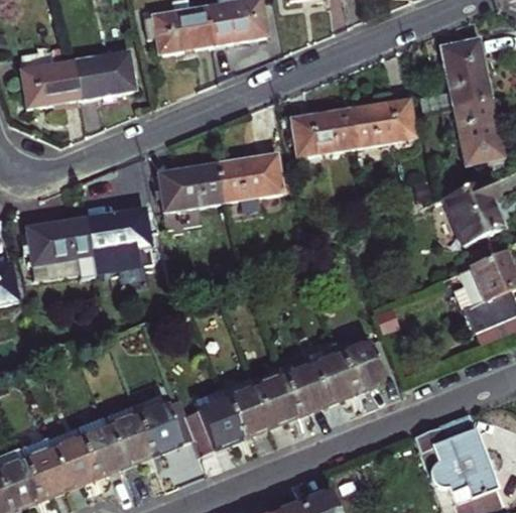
[(256,0),(254,0),(215,8),(203,10),(210,48),(263,38),(256,0)]
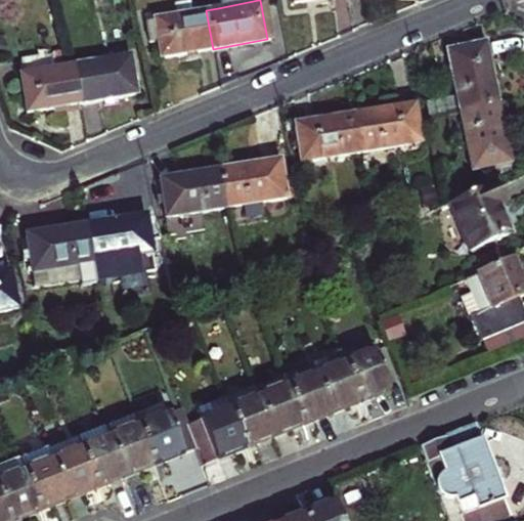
[(258,0),(216,0),(218,8),(258,0)]
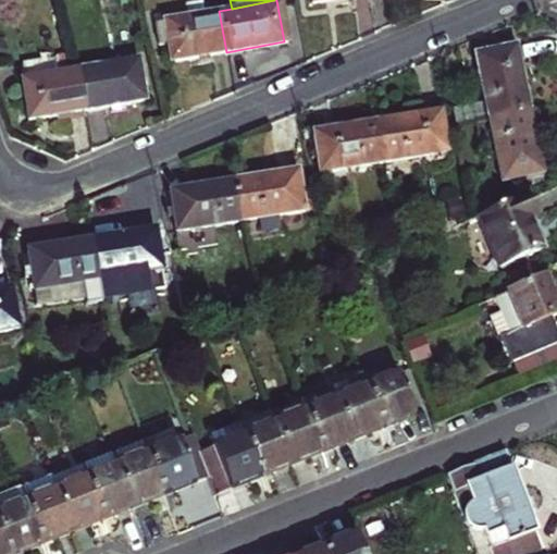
[(188,4),(190,17),(203,14),(201,2),(188,4)]
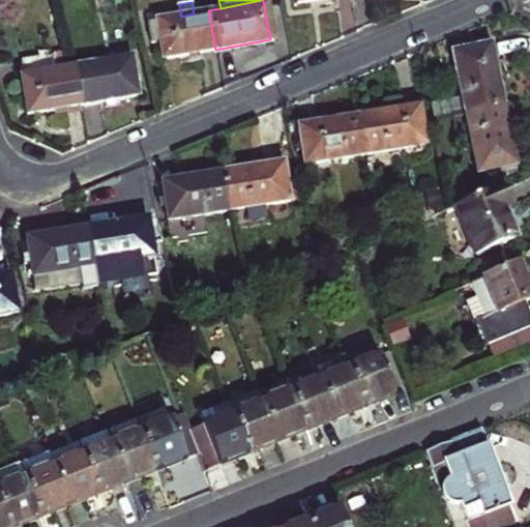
[(215,50),(208,10),(194,13),(181,17),(153,22),(158,44),(162,60),(215,50)]
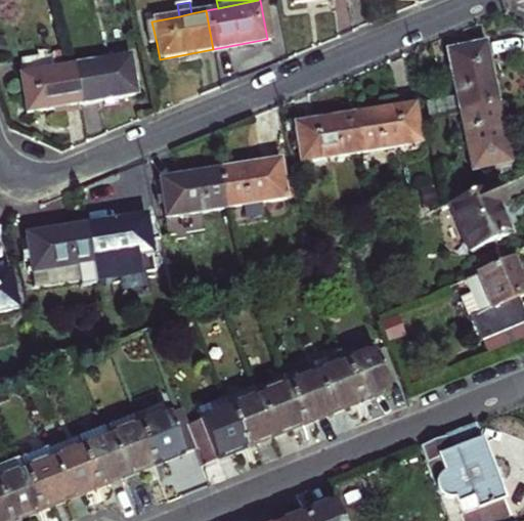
[(148,44),(157,43),(151,22),(150,15),(143,16),(148,44)]
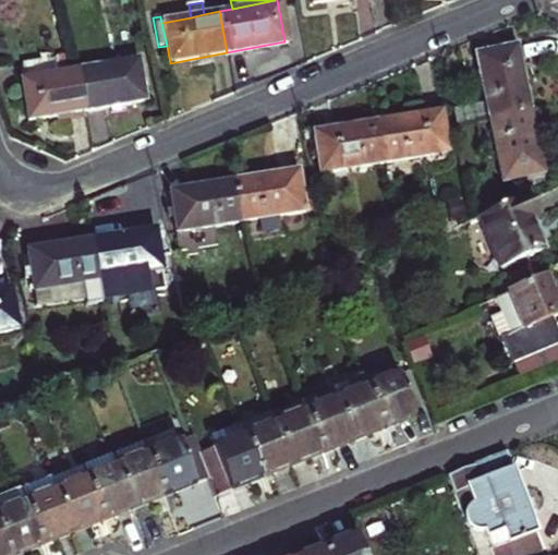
[(523,77),(516,44),(476,51),(487,100),(489,115),(529,107),(523,77)]
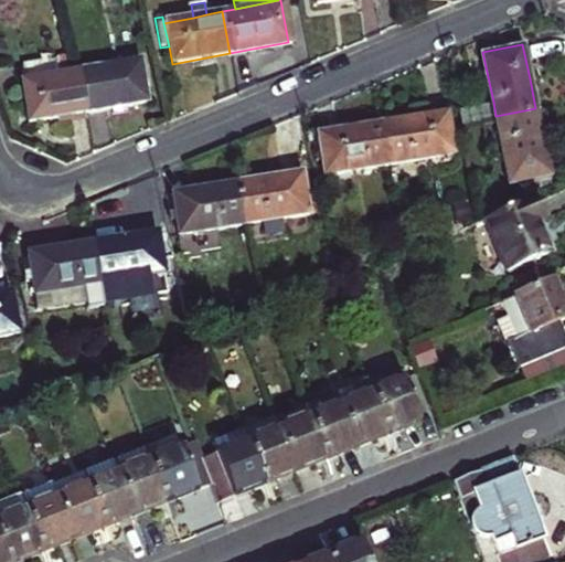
[(22,62),(24,78),(21,80),(29,122),(87,110),(77,69),(60,72),(56,55),(22,62)]
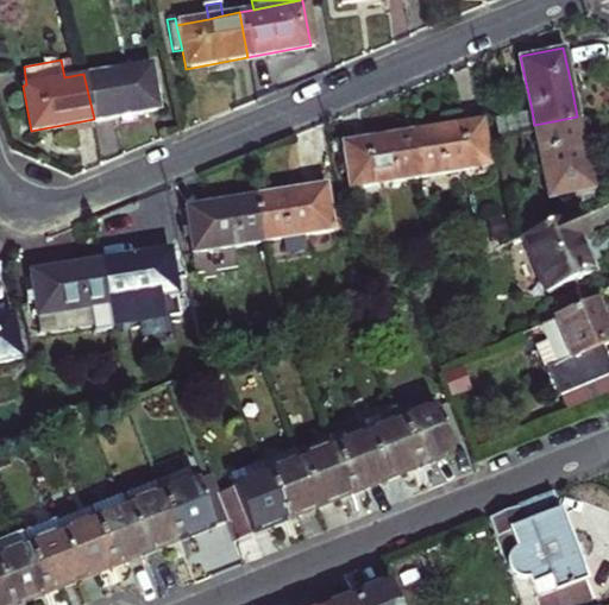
[(157,107),(149,62),(83,74),(94,119),(157,107)]
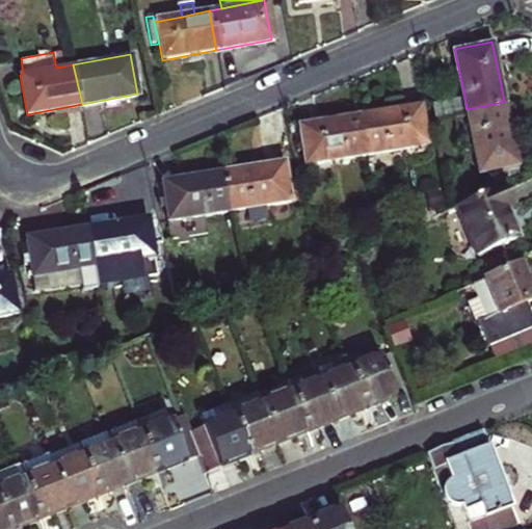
[(434,116),(467,109),(464,96),(432,103),(434,116)]
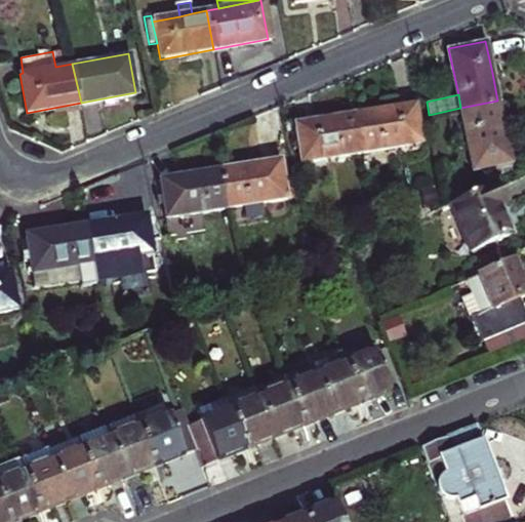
[(425,137),(417,98),(356,110),(363,149),(425,137)]
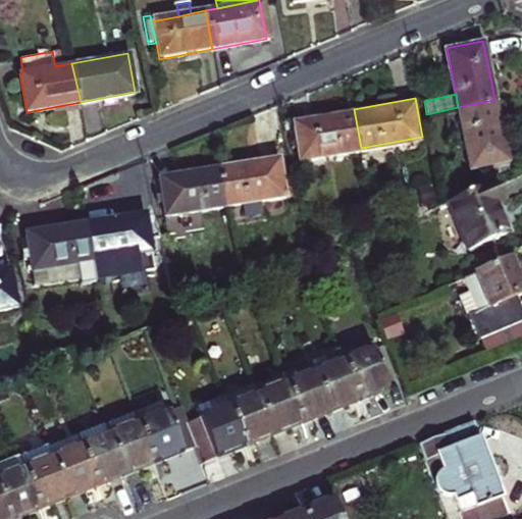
[(502,132),(494,100),(458,107),(471,168),(508,160),(502,132)]
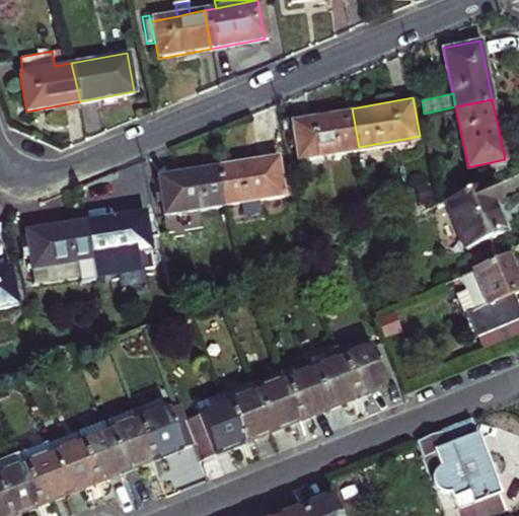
[(300,159),(359,147),(352,108),(292,121),(300,159)]
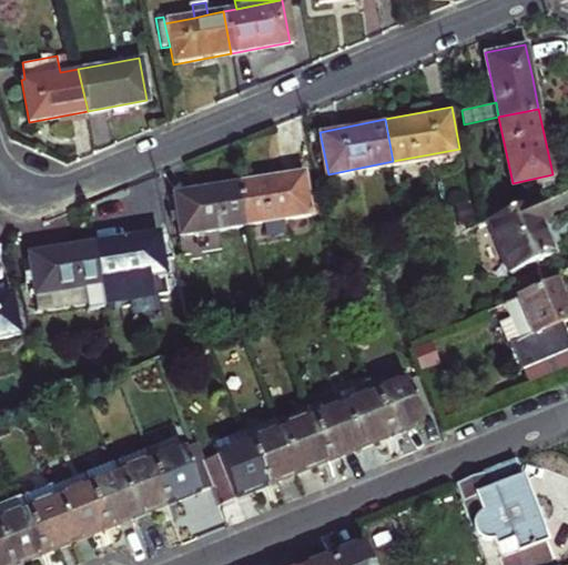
[(313,219),(306,174),(240,183),(249,226),(313,219)]
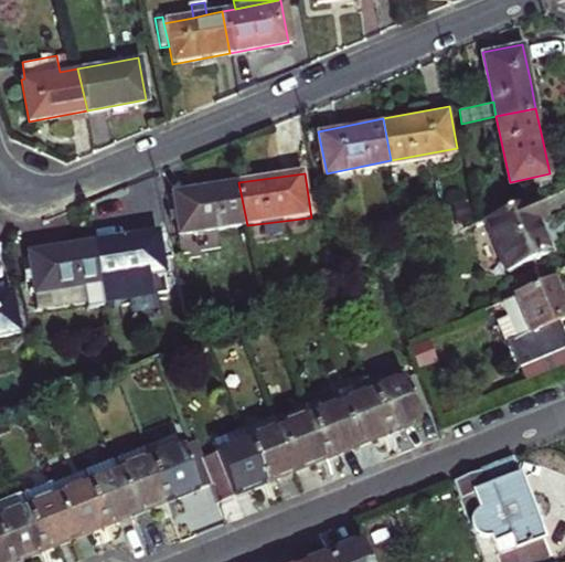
[(172,191),(179,235),(247,225),(238,182),(172,191)]
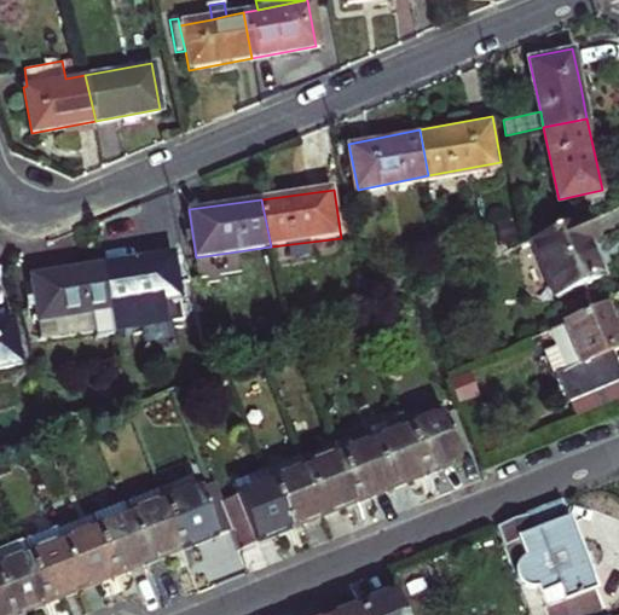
[(588,242),(596,238),(588,216),(530,241),(553,295),(601,276),(595,260),(588,242)]
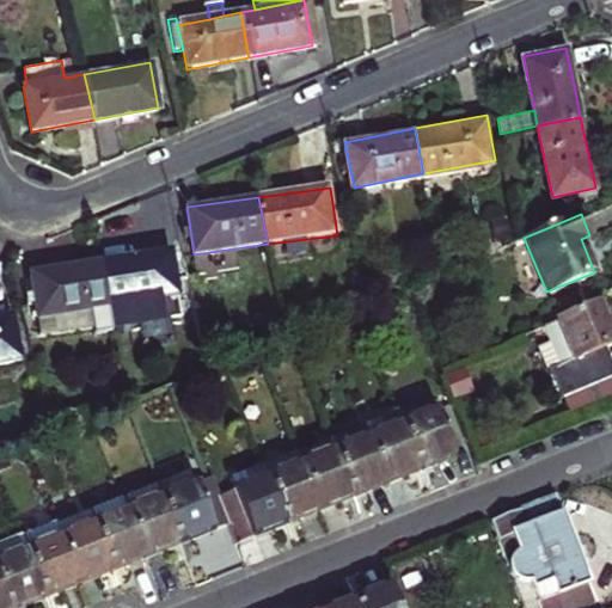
[(177,258),(175,247),(103,259),(116,330),(182,318),(177,295),(184,294),(182,278),(189,277),(184,257),(177,258)]
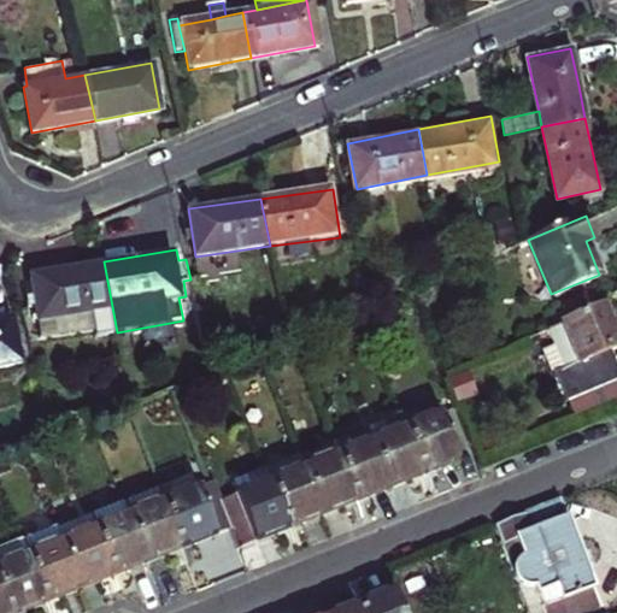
[(97,329),(98,336),(117,332),(104,261),(30,273),(41,340),(97,329)]
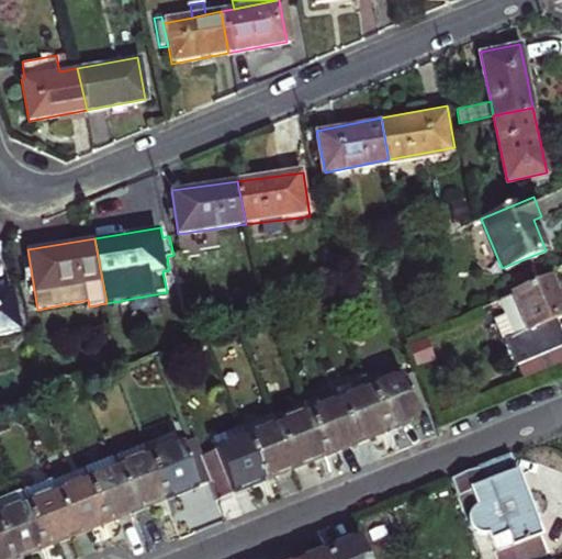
[(561,346),(561,333),(555,317),(561,314),(561,304),(561,303),(551,278),(499,300),(513,335),(505,338),(515,365),(518,364),(561,346)]
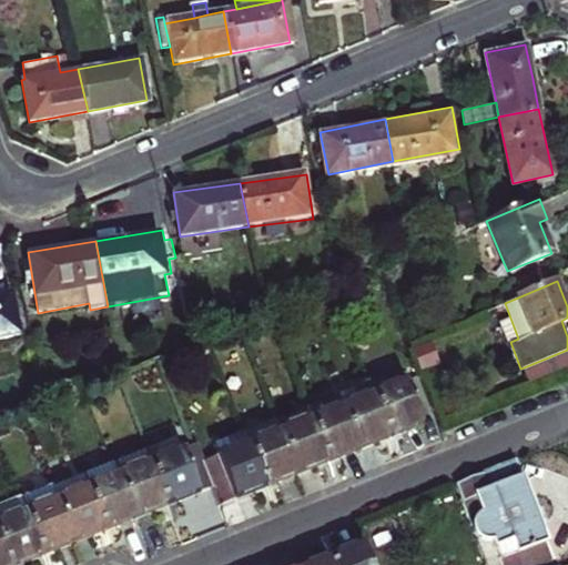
[(0,335),(20,332),(10,289),(0,291),(0,335)]
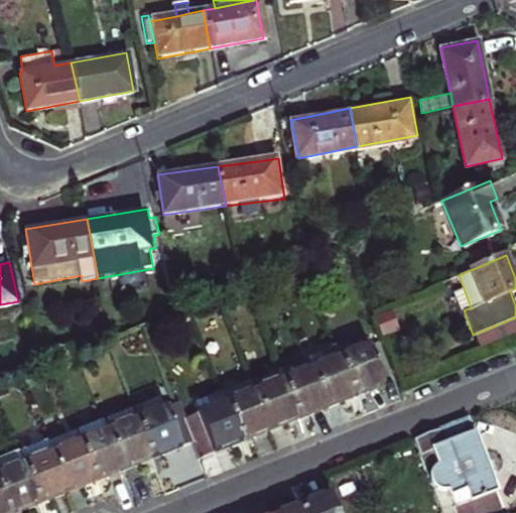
[(515,338),(515,317),(476,334),(483,352),(515,338)]
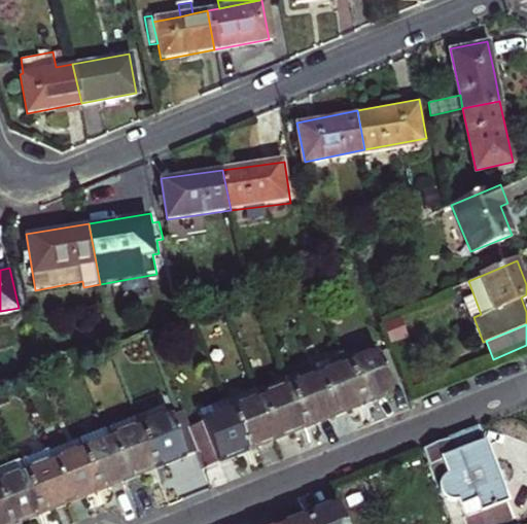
[(391,392),(371,342),(342,353),(362,404),(391,392)]
